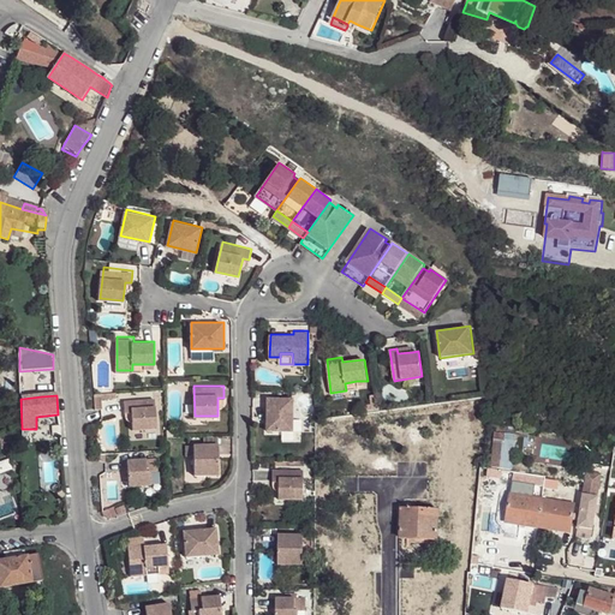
[(154,396),(125,399),(125,411),(132,410),(133,428),(156,427),(154,396)]
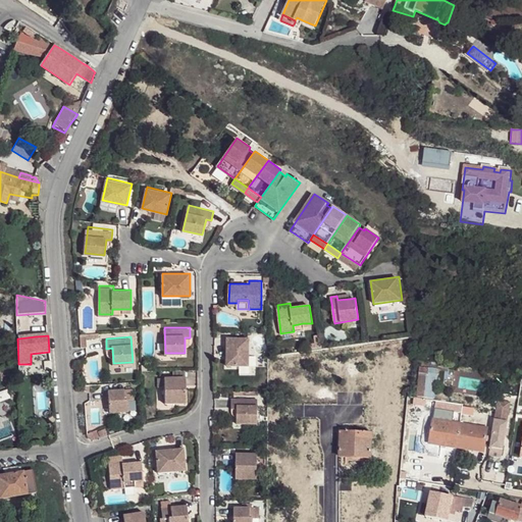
[(227,336),(227,365),(250,365),(250,336),(227,336)]
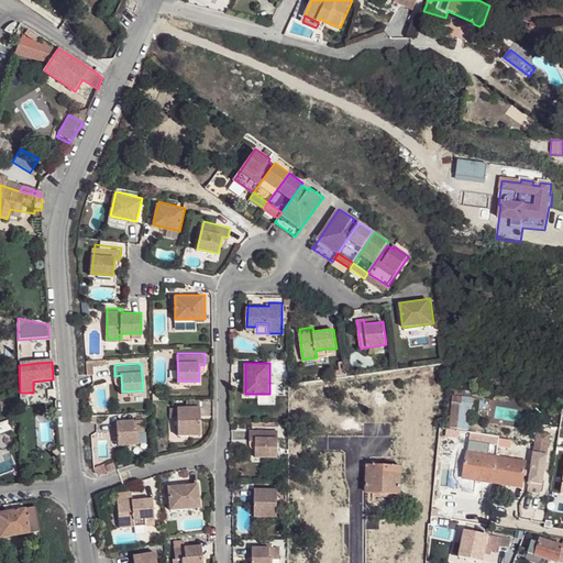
[(454,393),(451,428),(468,429),(472,395),(454,393)]
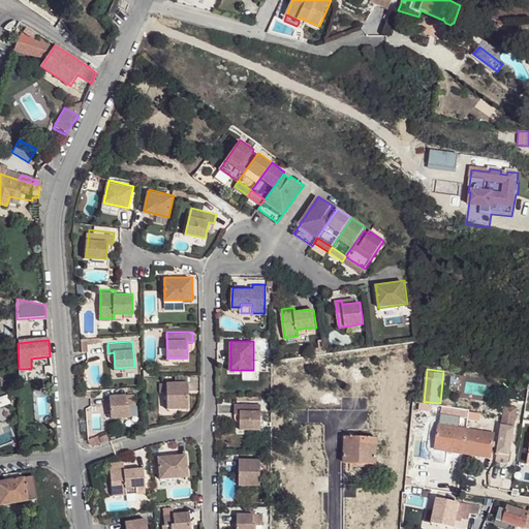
[(167,380),(167,407),(187,407),(187,380),(167,380)]
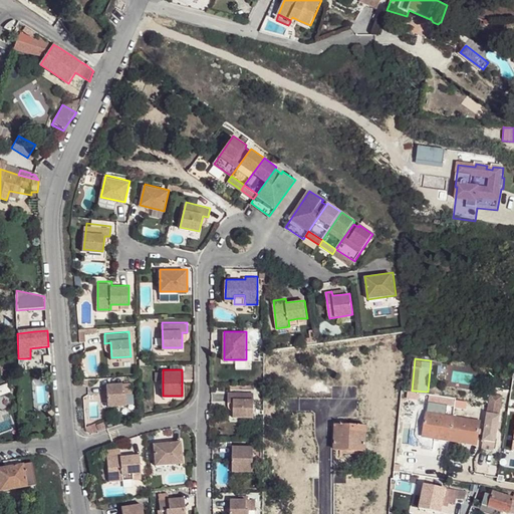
[(106,382),(108,405),(126,404),(125,392),(132,392),(131,381),(106,382)]
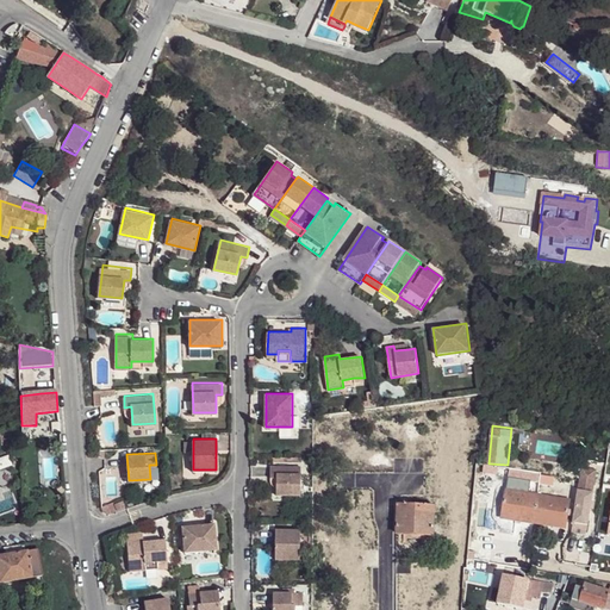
[(300,464),(271,464),(271,477),(277,477),(278,495),(300,493),(300,464)]
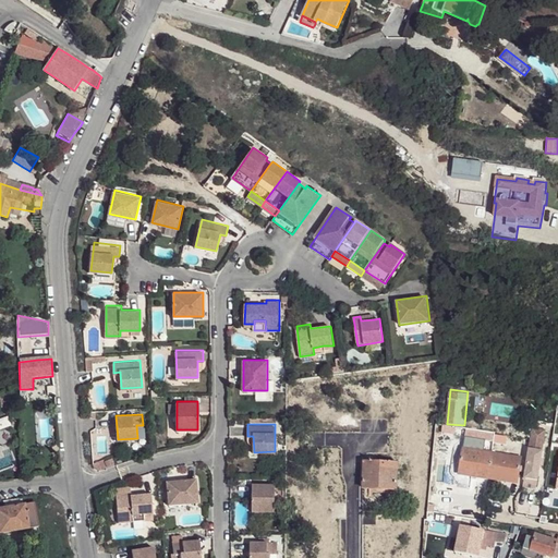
[(530,427),(525,449),(541,451),(544,431),(530,427)]
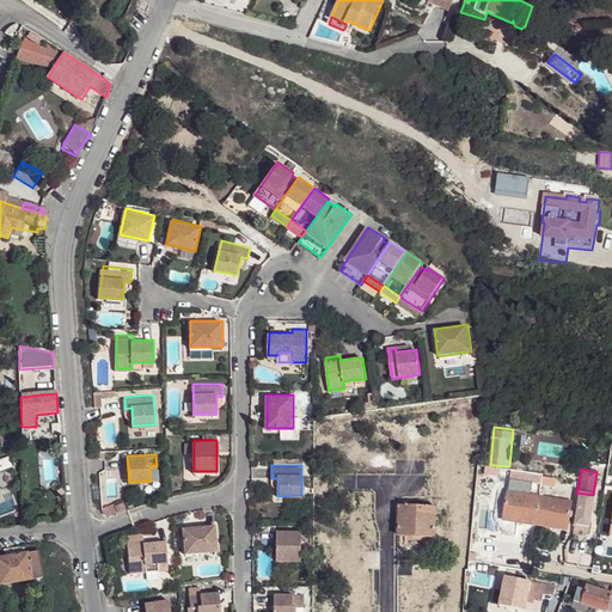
[(532,525),(536,496),(503,491),(501,510),(519,514),(516,521),(532,525)]
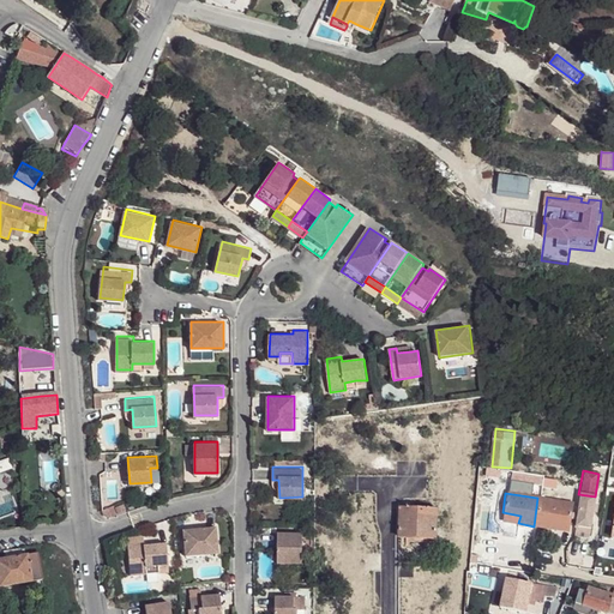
[(595,497),(578,494),(571,537),(588,540),(595,497)]
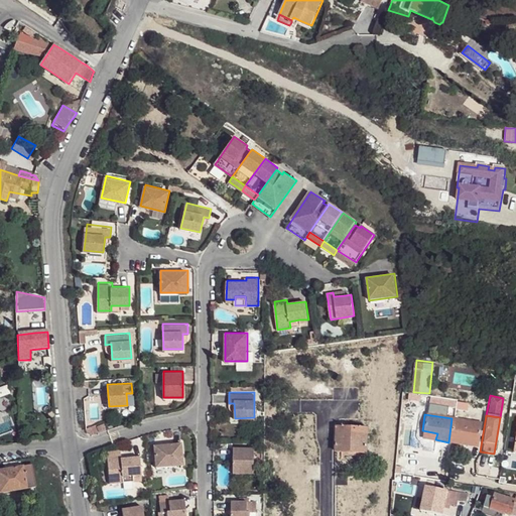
[(479,423),(452,418),(448,442),(460,443),(461,437),(476,440),(479,423)]
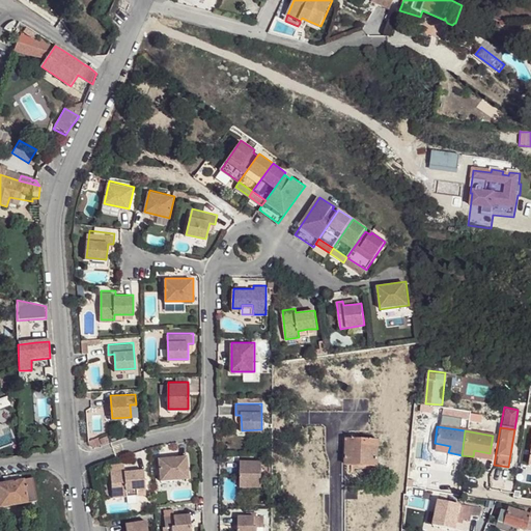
[(376,446),(378,440),(346,439),(344,465),(375,467),(376,446)]
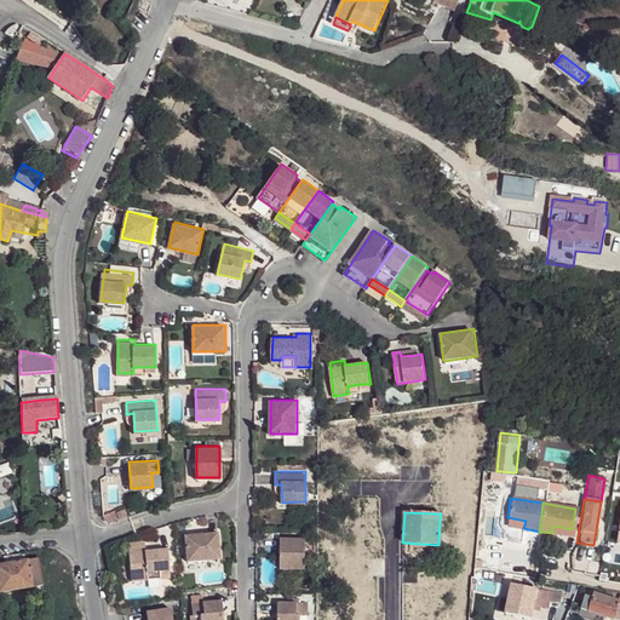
[(526,521),(507,517),(506,524),(523,528),(526,521)]
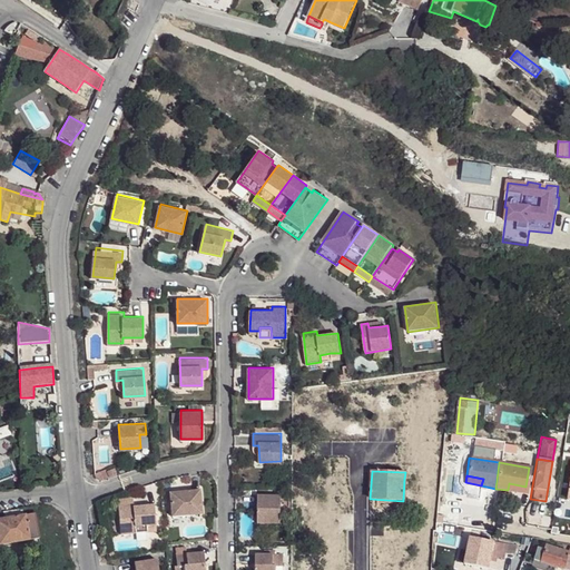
[(524,493),(526,487),(509,483),(508,490),(524,493)]
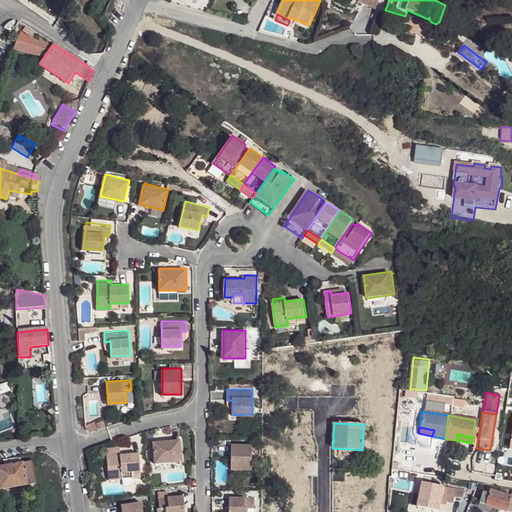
[(154,462),(182,460),(180,437),(152,439),(154,462)]
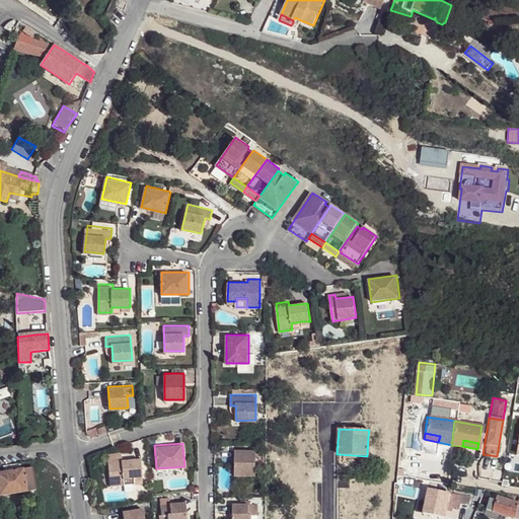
[(235,449),(235,474),(255,474),(255,449),(235,449)]
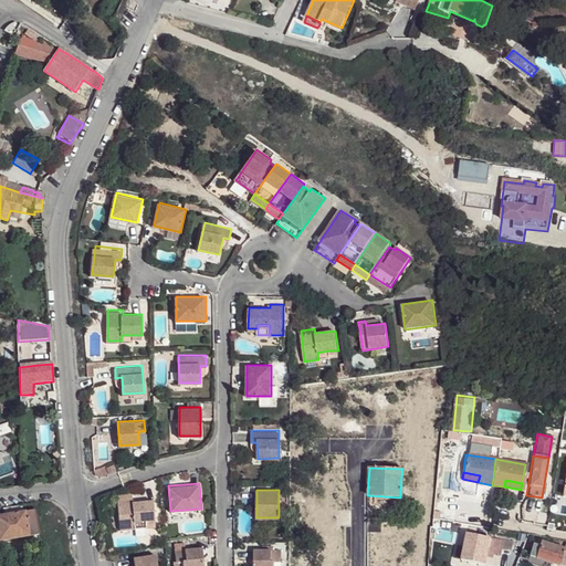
[(133,521),(145,520),(154,519),(153,498),(132,499),(132,495),(117,496),(121,527),(134,526),(133,521)]
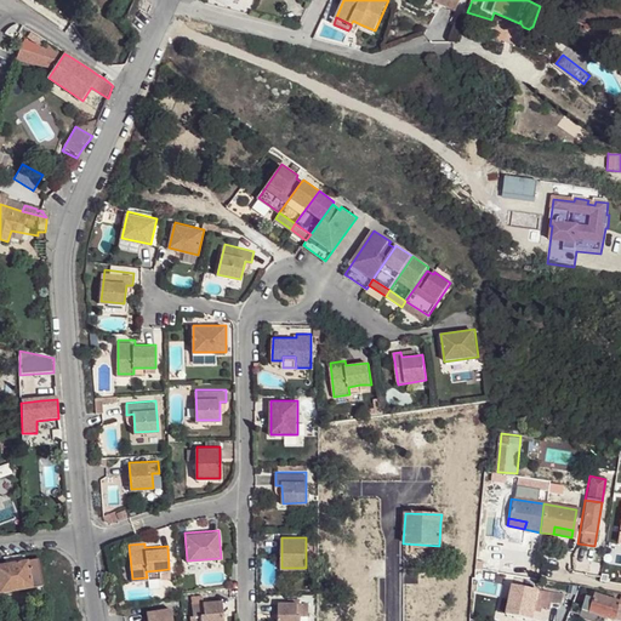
[(26,554),(1,558),(3,567),(27,563),(26,554)]
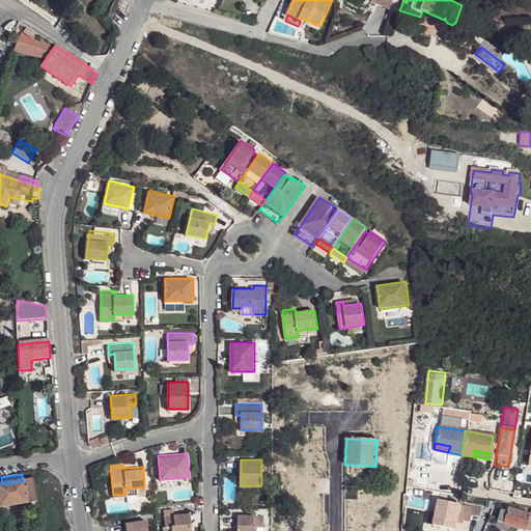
[(32,486),(31,479),(23,481),(24,488),(32,486)]
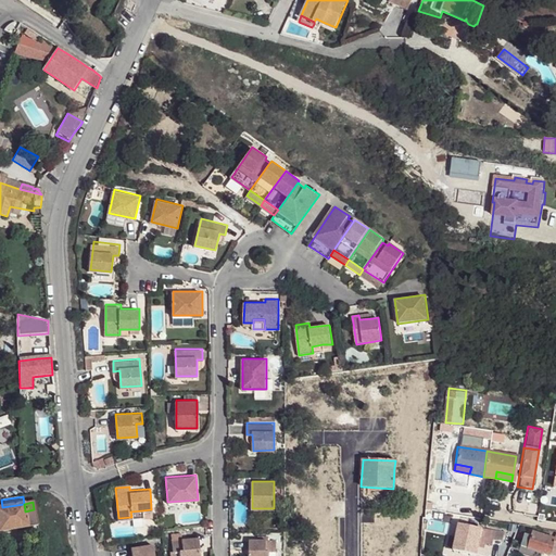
[(432,510),(446,513),(447,504),(433,502),(432,510)]
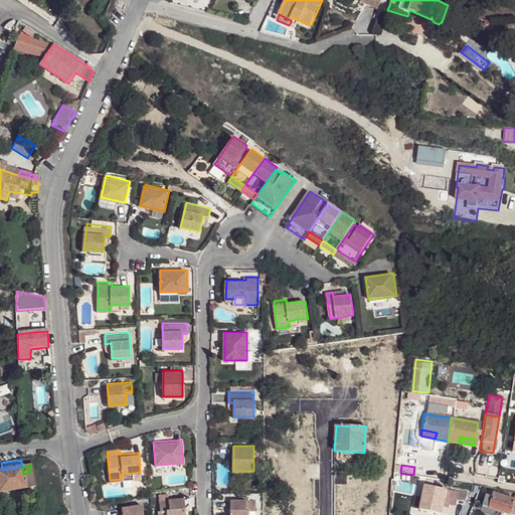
[(23,474),(22,467),(2,470),(0,470),(0,493),(26,489),(23,474)]
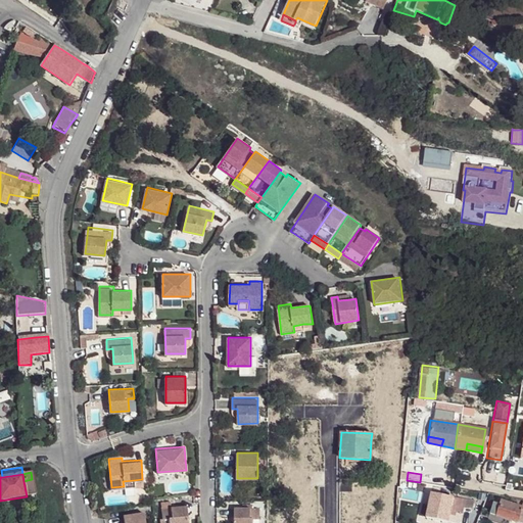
[(35,494),(32,479),(24,481),(27,496),(35,494)]
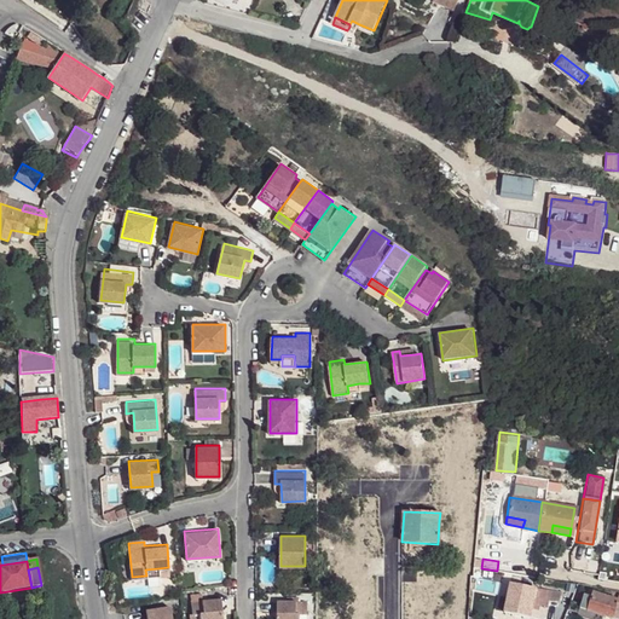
[(532,608),(538,589),(509,583),(503,611),(530,617),(532,608)]
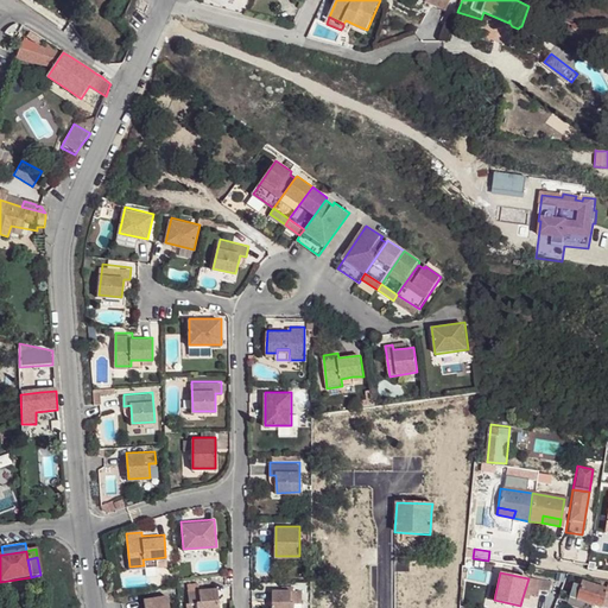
[(537,599),(539,589),(549,590),(551,583),(529,578),(523,597),(530,599),(530,595),(537,599)]
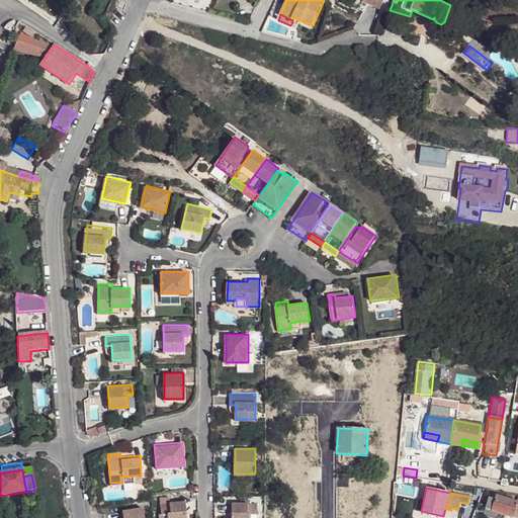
[(486,507),(485,512),(492,514),(493,511),(517,517),(517,498),(517,503),(496,497),(495,500),(489,498),(486,507)]
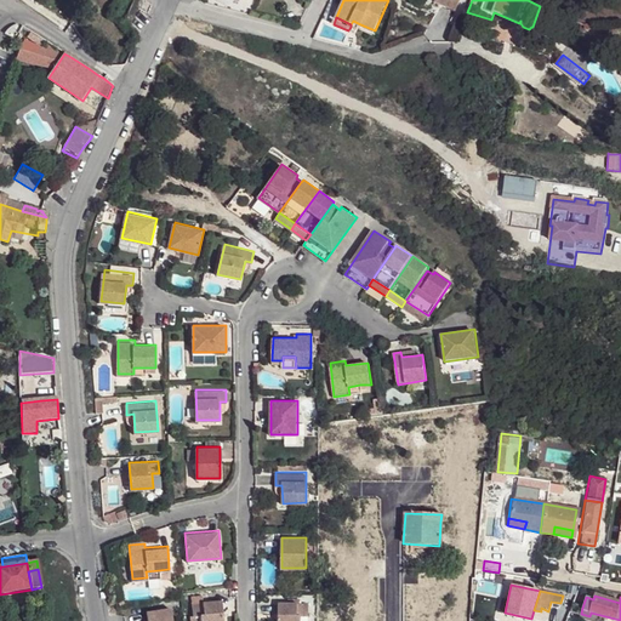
[(223,620),(221,599),(193,602),(194,614),(200,614),(200,620),(223,620)]
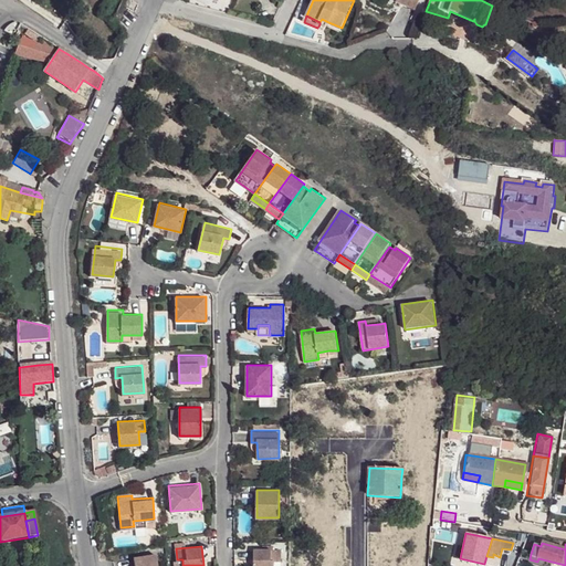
[(281,565),(281,548),(254,548),(253,565),(281,565)]
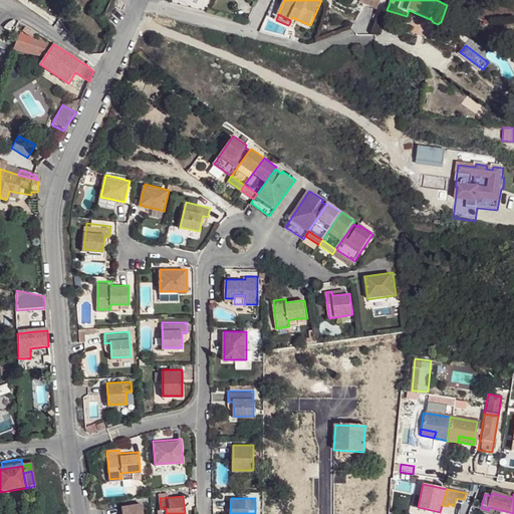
[(122,513),(143,513),(142,502),(121,505),(122,513)]
